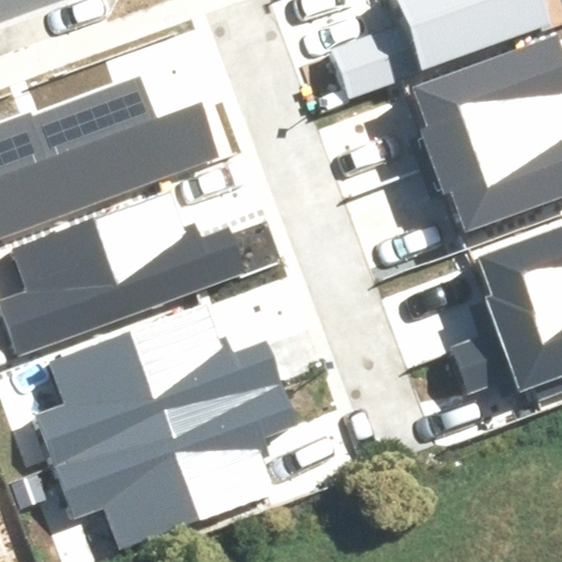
[(403,0),(408,14),(329,42),(347,92),(554,20),(547,0),(403,0)]
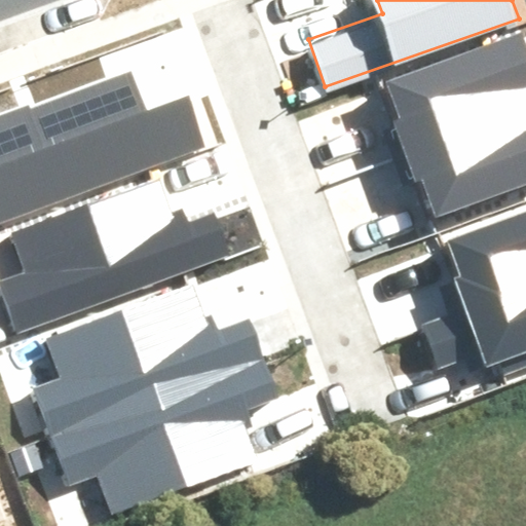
[(525,49),(521,37),(386,85),(400,121),(393,123),(405,154),(525,110),(525,49)]
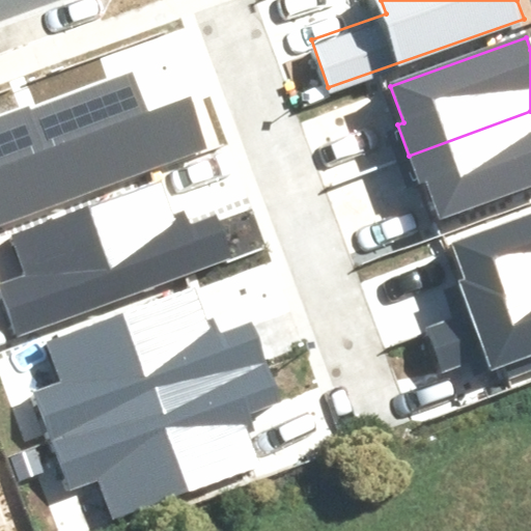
[(0,222),(200,149),(184,103),(149,114),(133,71),(0,119),(0,222)]
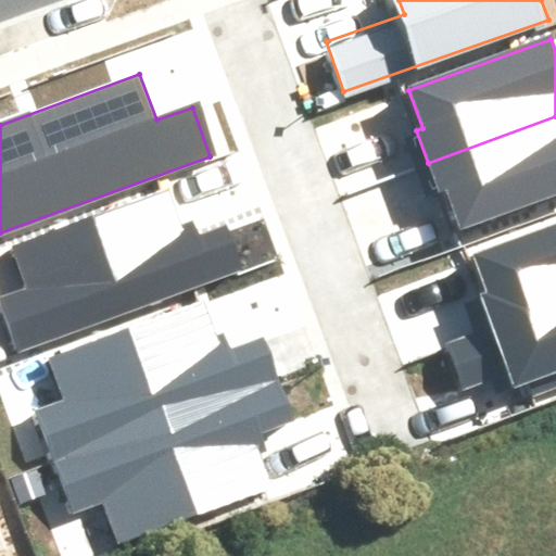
[(446,192),(460,229),(555,194),(555,116),(428,163),(440,194),(446,192)]
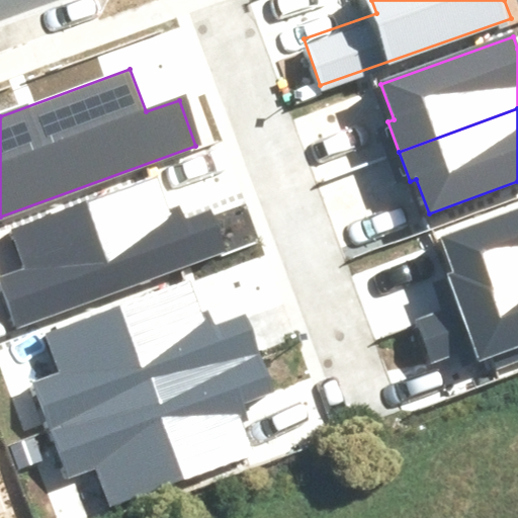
[(0,276),(0,298),(11,330),(235,249),(218,202),(184,214),(169,172),(4,232),(18,270),(0,276)]
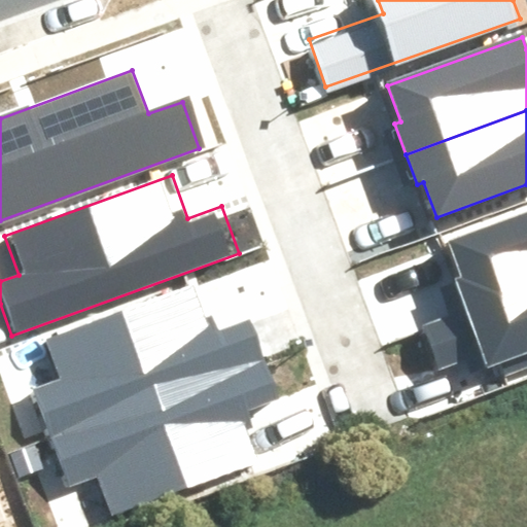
[(419,325),(438,374),(482,357),(487,370),(497,365),(501,376),(526,365),(526,221),(450,251),(460,279),(454,281),(464,308),(419,325)]
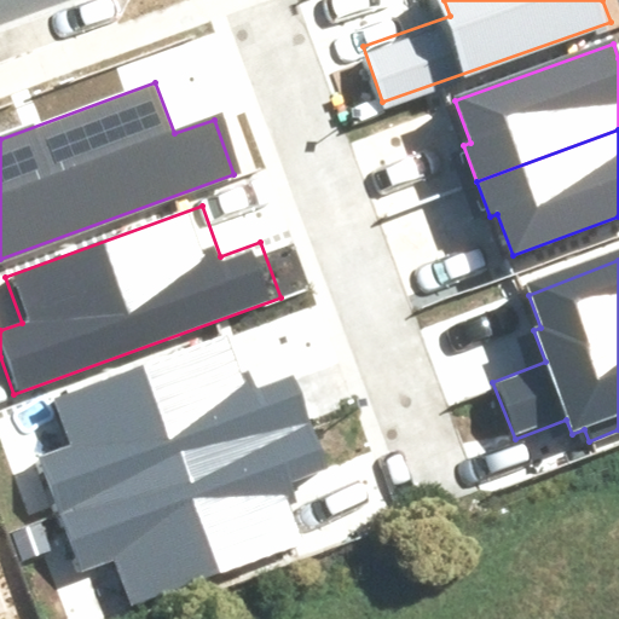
[(28,463),(50,524),(317,427),(296,371),(256,386),(238,335),(41,406),(58,452),(28,463)]
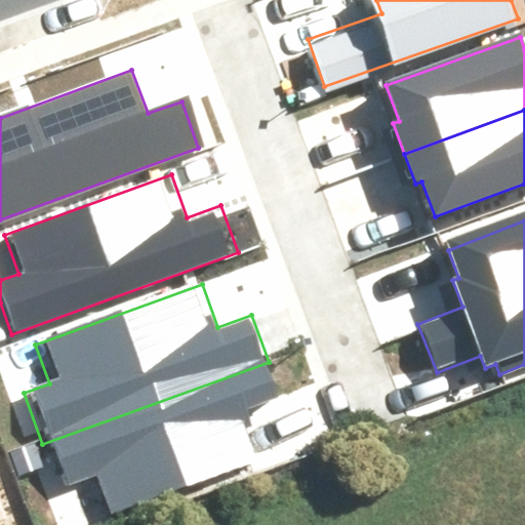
[(269,362),(42,444),(59,493),(86,484),(99,523),(267,462),(251,419),(285,407),(269,362)]
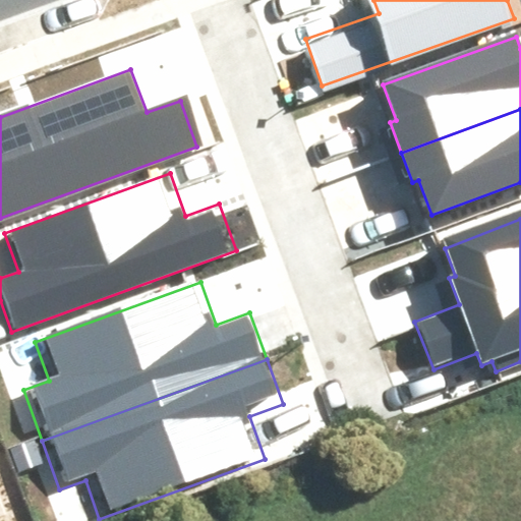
All buildings are outlined.
